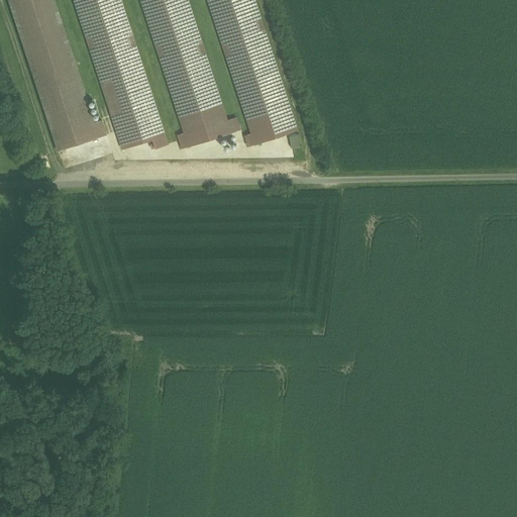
[(95,123),(55,0),(9,0),(59,150),(107,134),(102,120),(95,123)]
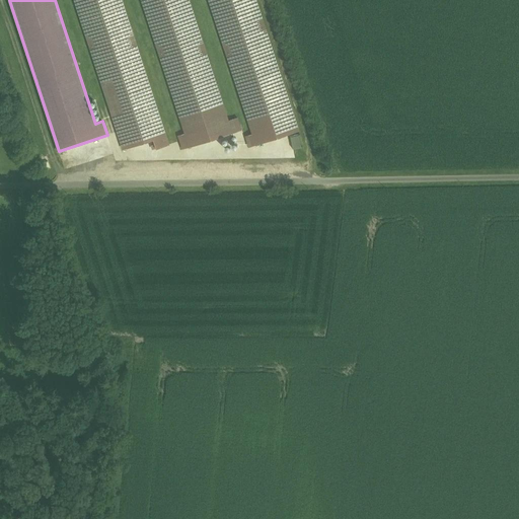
[(169,145),(122,0),(75,0),(125,149),(154,140),(157,149),(169,145)]
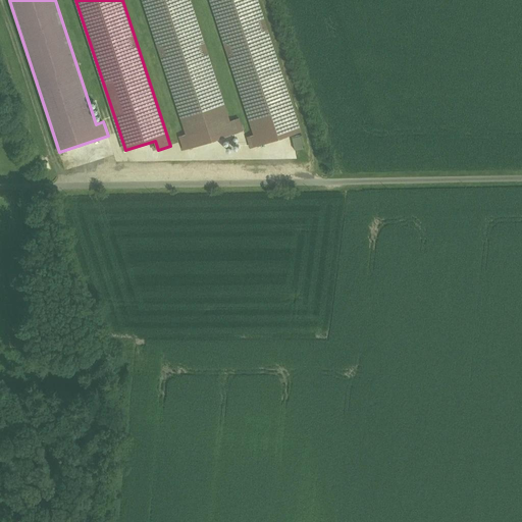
[(143,0),(188,135),(179,137),(185,150),(244,131),(240,119),(230,122),(190,0),(143,0)]
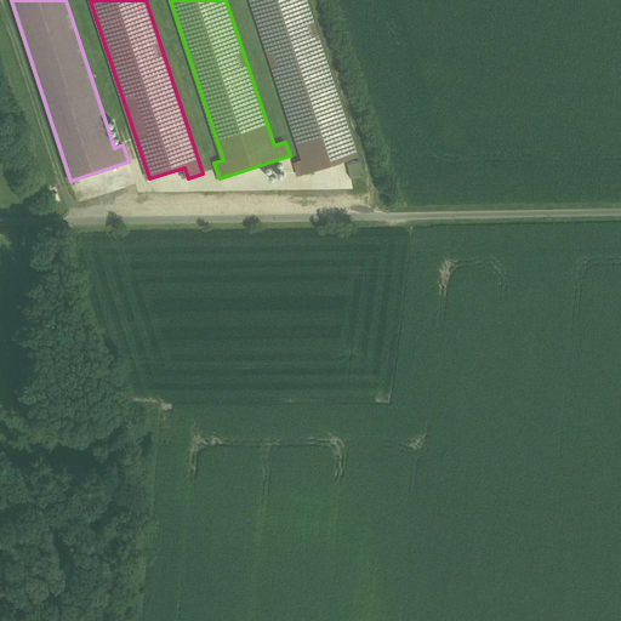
[(358,157),(307,0),(251,0),(303,160),(295,164),(298,176),(358,157)]
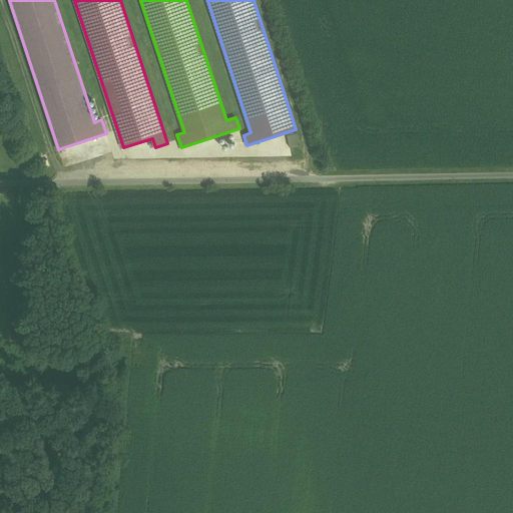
[(294,147),(304,145),(300,132),(291,134),(294,147)]
